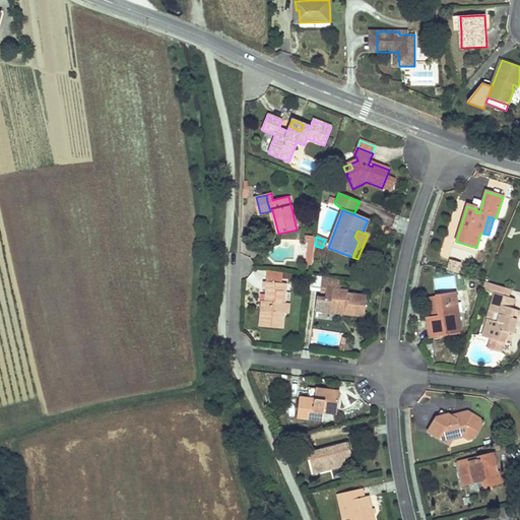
[(461,264),(450,260),(446,271),(458,274),(461,264)]
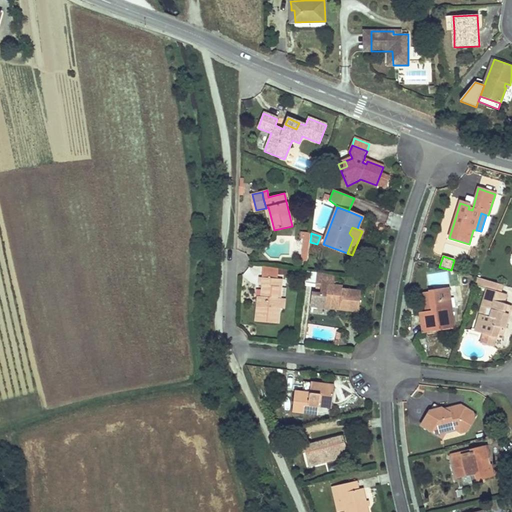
[(263,266),(262,278),(276,279),(277,267),(263,266)]
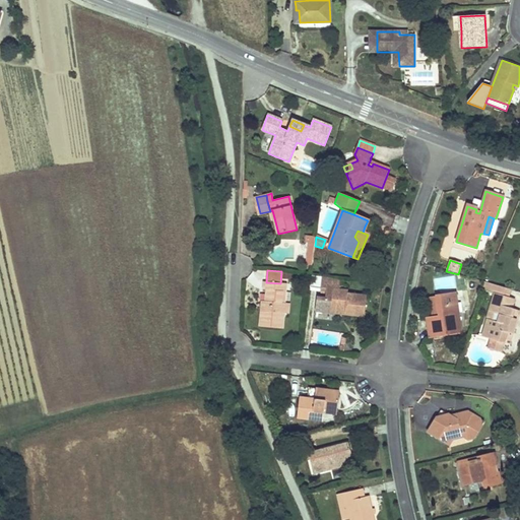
[(455,276),(435,277),(436,289),(456,288),(455,276)]
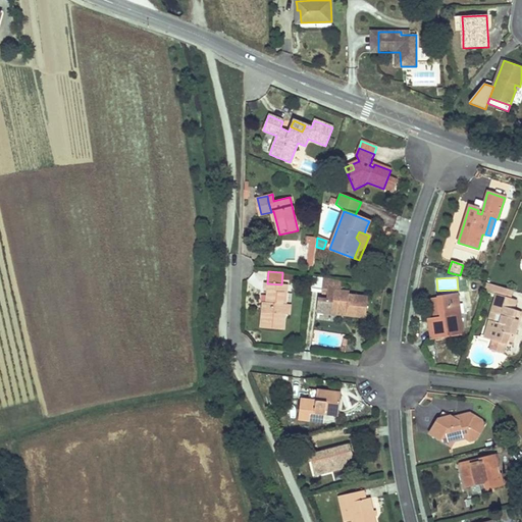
[(264,283),(264,288),(263,292),(267,292),(266,303),(266,311),(262,311),(260,328),(283,330),(284,315),(290,315),(290,306),(286,305),(282,305),(283,284),(281,284),(267,283),(264,283)]
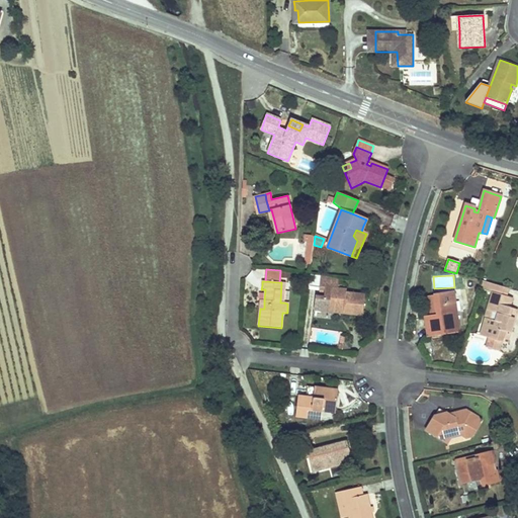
[(512,298),(505,296),(508,288),(483,281),(480,289),(492,293),(495,294),(492,303),(489,301),(487,312),(492,313),(498,315),(496,322),(490,320),(485,338),(489,339),(486,348),(499,352),(503,339),(508,341),(512,324),(506,321),(507,317),(512,298)]
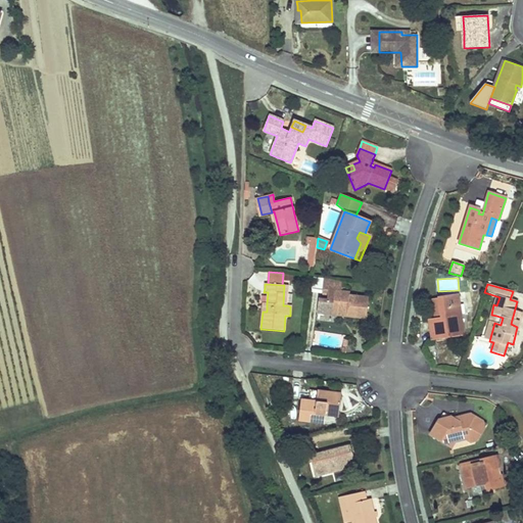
[(327,301),(329,301),(332,301),(331,312),(346,314),(346,317),(366,319),(368,298),(349,296),(349,293),(328,290),(327,301)]
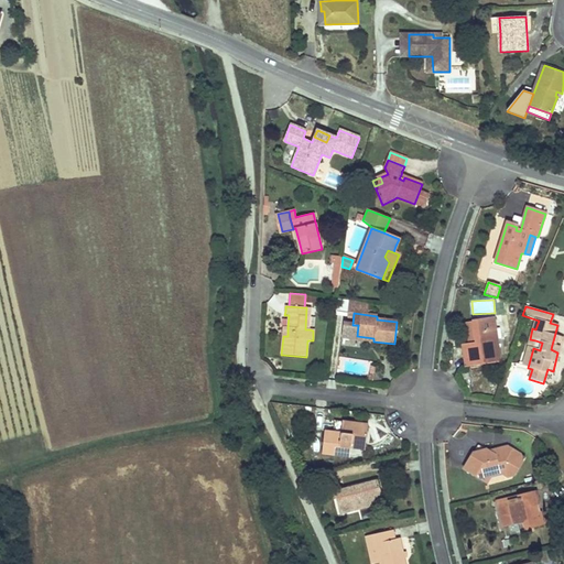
[(473,323),(475,334),(477,345),(469,346),(463,347),(465,366),(499,361),(494,320),(473,323)]
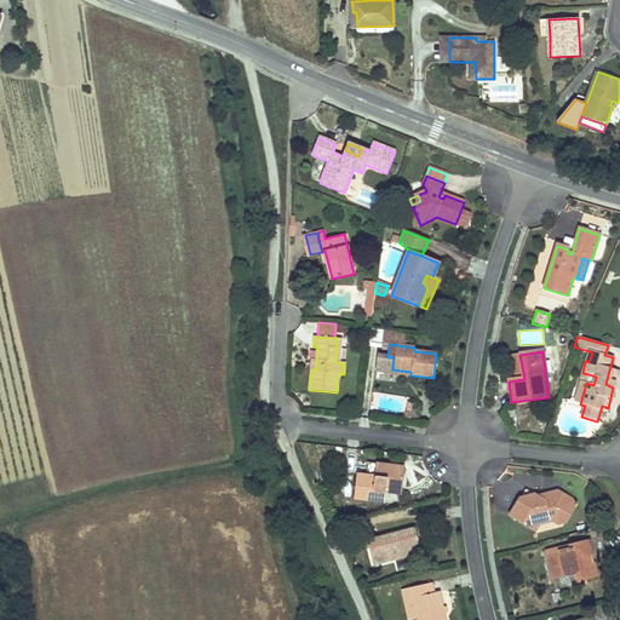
[(522,367),(520,355),(512,356),(516,380),(524,379),(522,367)]
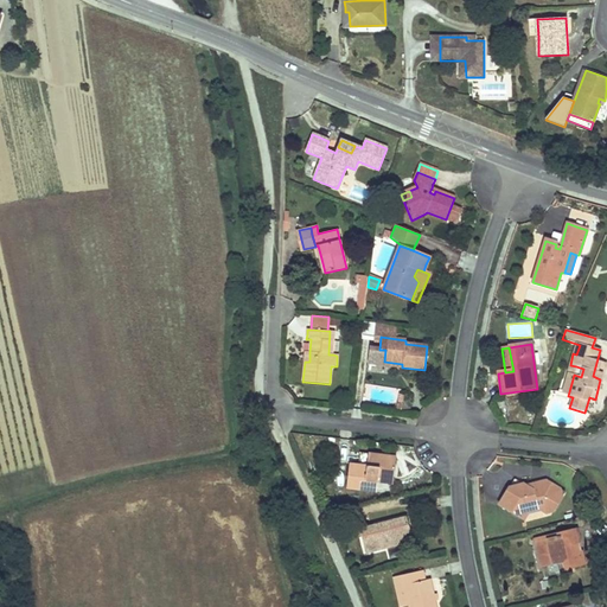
[(377,365),(379,350),(370,349),(368,364),(377,365)]
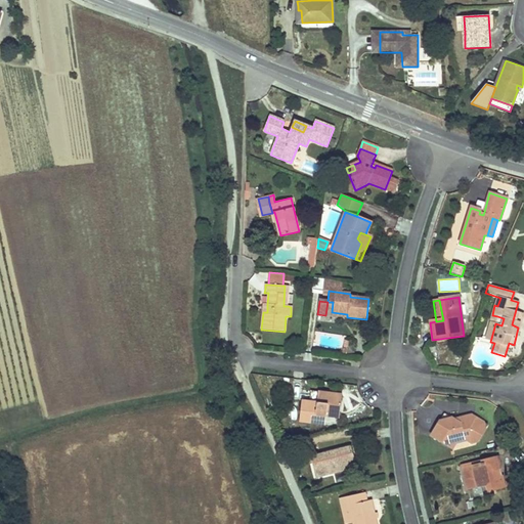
[(328,302),(325,315),(347,317),(347,314),(332,312),(333,302),(330,302),(328,302)]
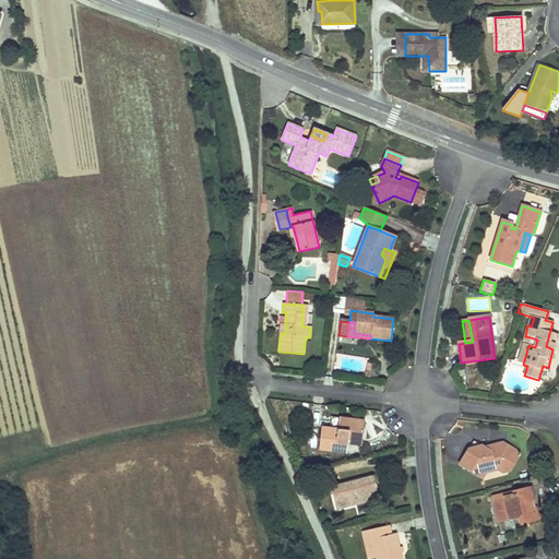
[(523,365),(528,345),(522,344),(518,363),(523,365)]
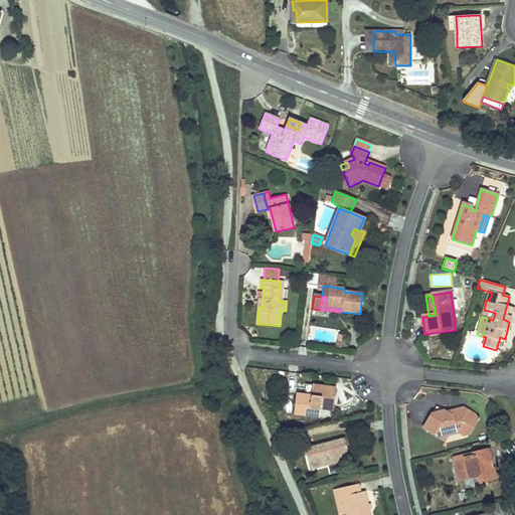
[(336,387),(313,385),(312,395),(305,394),(297,394),(296,404),(295,415),(316,417),(317,406),(334,407),(336,387)]
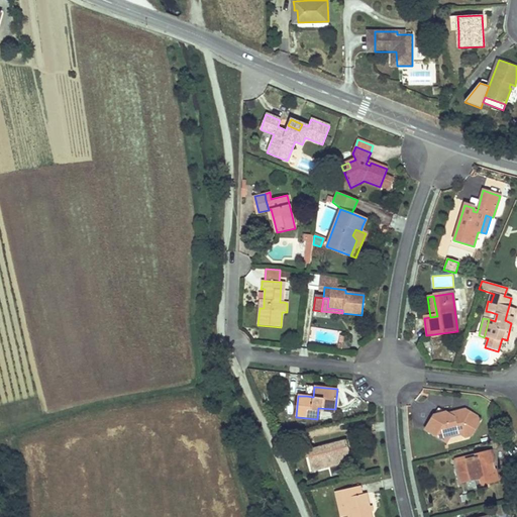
[(321,411),(334,413),(335,409),(318,408),(317,419),(320,419),(321,411)]
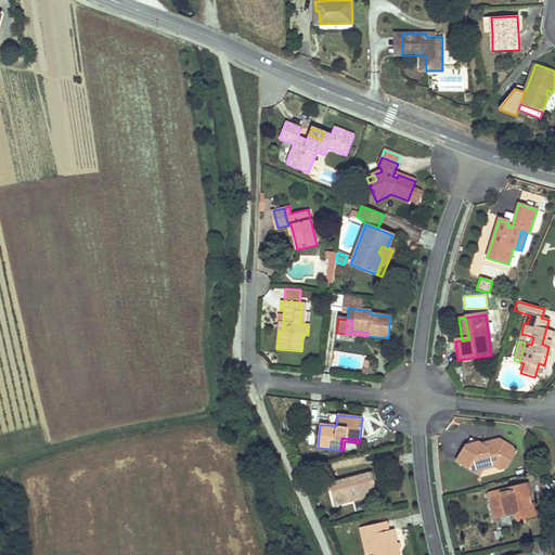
[(479,476),(482,469),(493,467),(498,470),(505,468),(510,462),(504,460),(512,448),(499,440),(489,442),(491,448),(488,449),(480,444),(478,443),(465,446),(462,452),(464,453),(459,463),(479,476)]
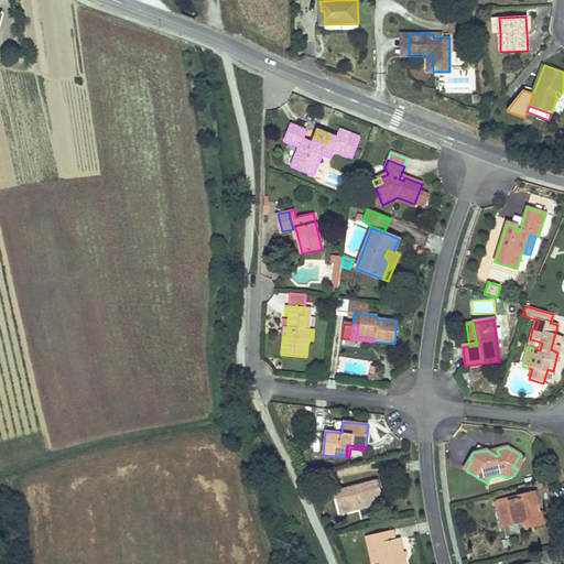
[(518,469),(524,458),(520,455),(512,467),(518,469)]
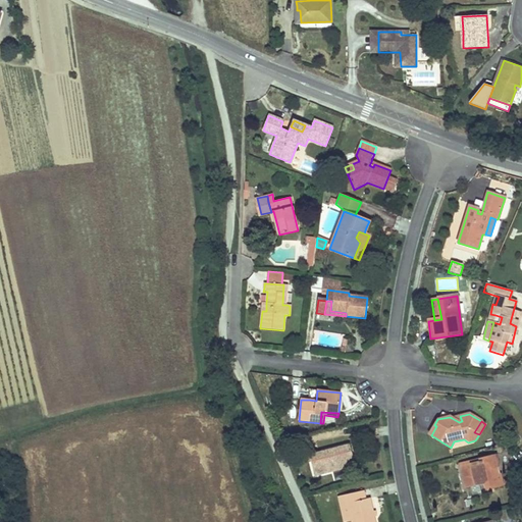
[(309,455),(311,465),(314,475),(354,465),(349,444),(309,455)]
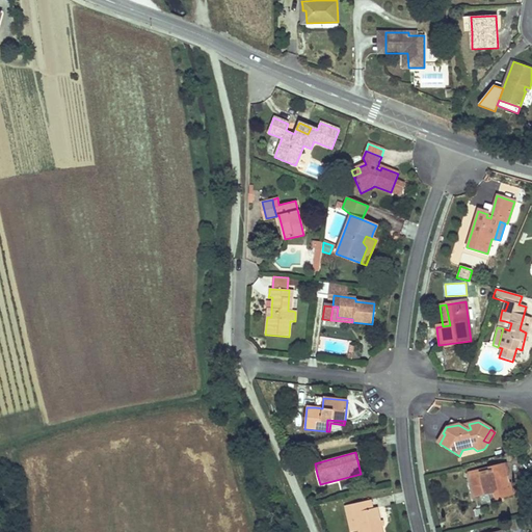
[(508,476),(506,470),(505,463),(469,473),(475,498),(494,494),(496,500),(513,496),(509,482),(507,483),(505,477),(508,476)]
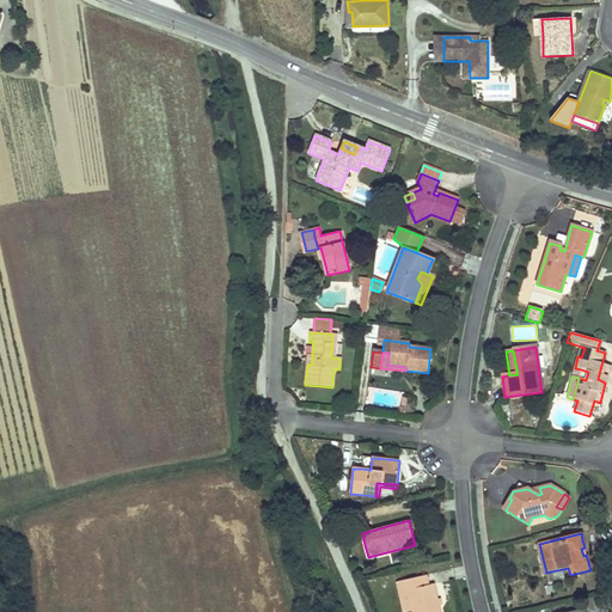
[(397,581),(398,587),(399,592),(409,591),(412,610),(412,611),(439,611),(434,585),(428,586),(426,576),(397,581)]
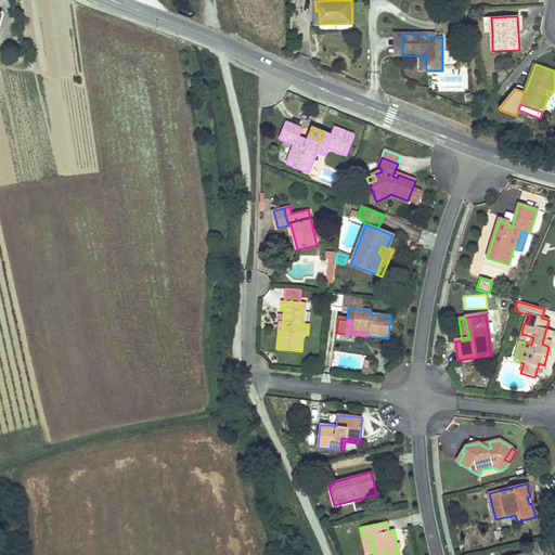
[(371,536),(362,537),(365,554),(374,553),(371,536)]
